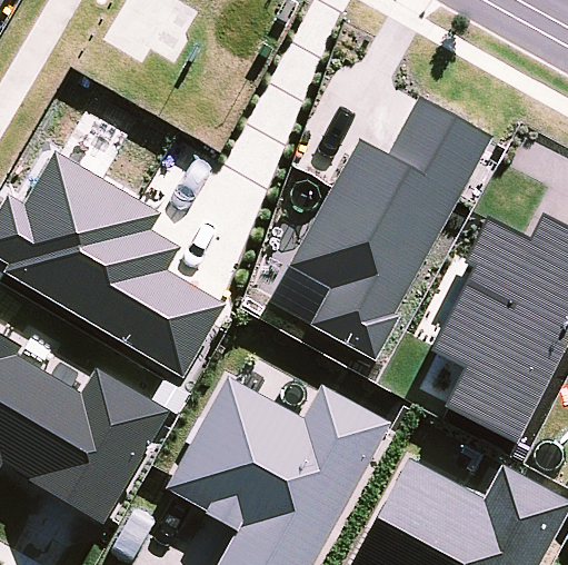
[(396,315),(494,139),(418,98),(386,157),(358,141),(289,267),(330,290),(311,324),(310,326),(376,363),(400,317),(396,315)]
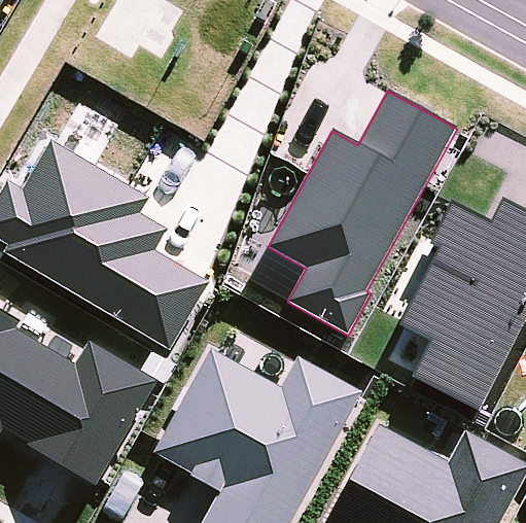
[(0,240),(7,245),(3,251),(169,350),(211,282),(156,251),(170,231),(142,214),(151,199),(51,142),(22,189),(6,180),(0,192),(0,240)]
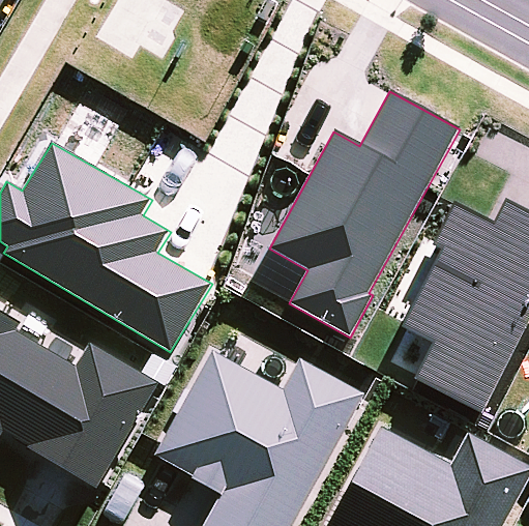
[(480,416),(528,322),(528,213),(505,202),(493,225),(448,201),(431,234),(438,237),(432,249),(441,253),(402,329),(433,346),(414,382),(480,416)]
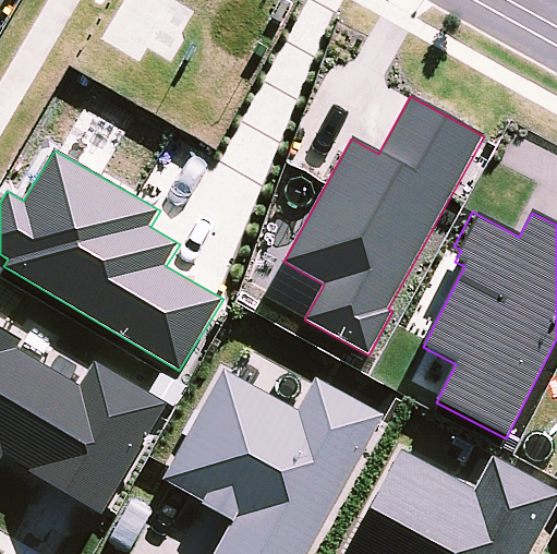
[(324,285),(283,262),(264,294),(305,317),(324,285)]
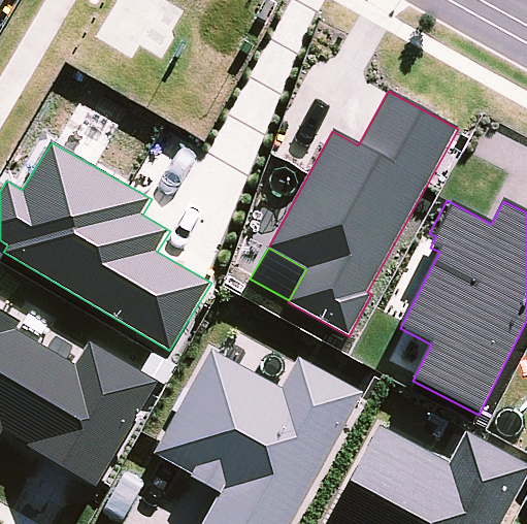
[(96,487),(158,382),(90,342),(76,366),(15,331),(22,322),(0,309),(0,436),(4,430),(29,445),(27,447),(96,487)]
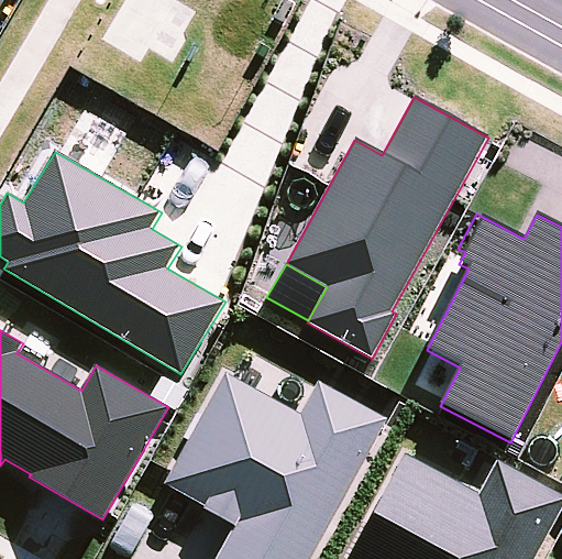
[(309,558),(389,418),(317,381),(300,412),(224,372),(164,483),(206,504),(204,508),(235,525),(217,558),(309,558)]
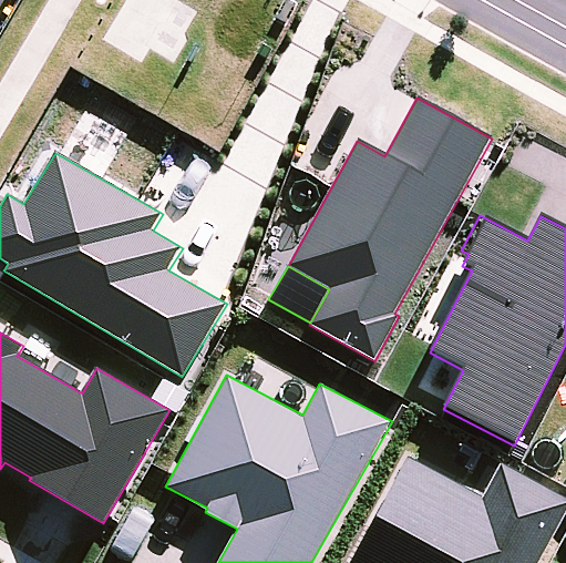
[(537,562),(565,511),(565,495),(501,462),(482,495),(408,456),(349,562),(537,562)]
